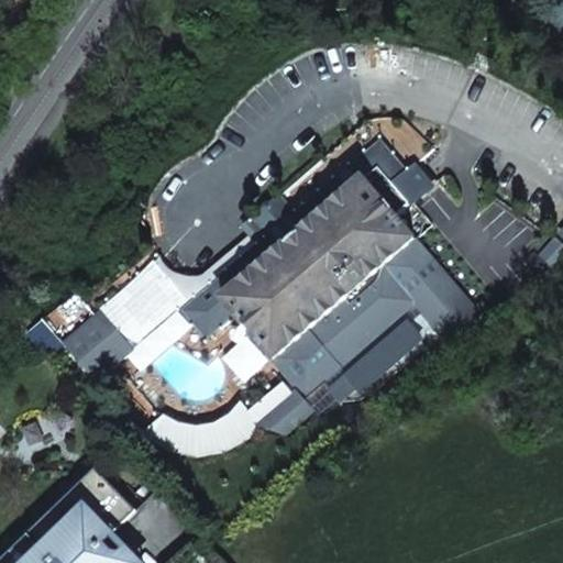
[(208,344),(239,317),(305,395),(414,302),(446,341),(477,315),(397,219),(412,206),(395,185),(410,172),(383,139),(298,212),(287,200),(255,227),(266,239),(180,311),(208,344)]
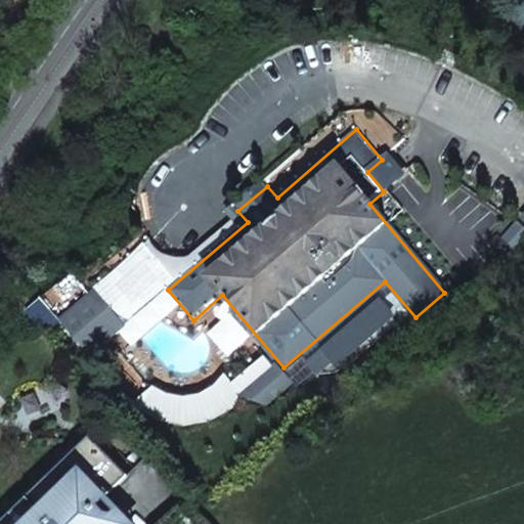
[(173,277),(141,245),(67,317),(98,349),(173,277)]
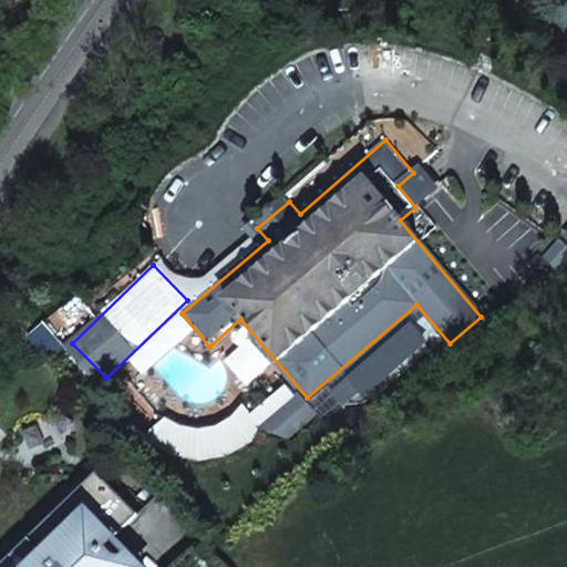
[(298,393),(258,428),(288,439),(317,414),(298,393)]
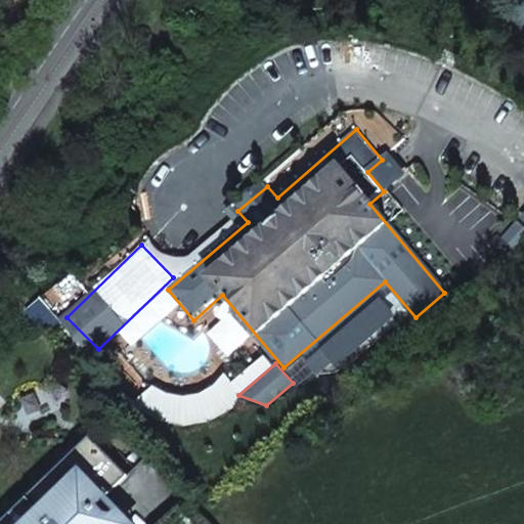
[(91,437),(0,523),(131,523),(128,520),(123,523),(113,523),(96,507),(106,496),(128,476),(91,437)]
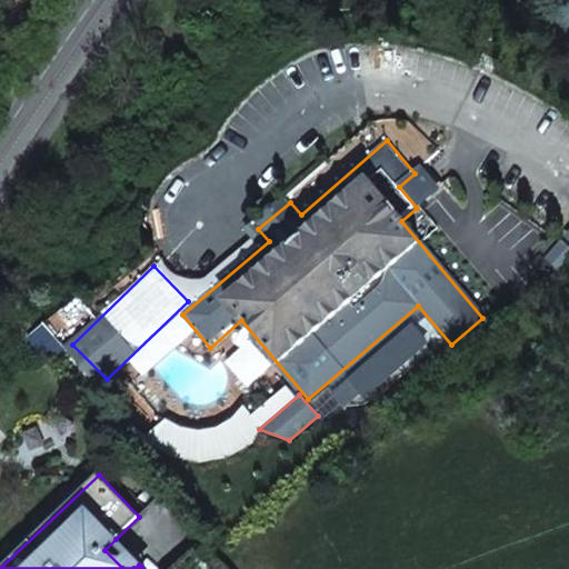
[(133,568),(139,565),(116,539),(105,550),(122,568),(133,568)]
